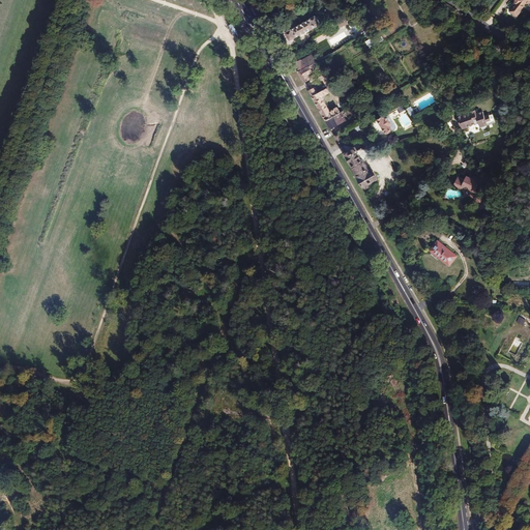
[(529,0),(514,0),(516,4),(510,11),(514,16),(517,17),(526,3),(529,2),(529,0)]
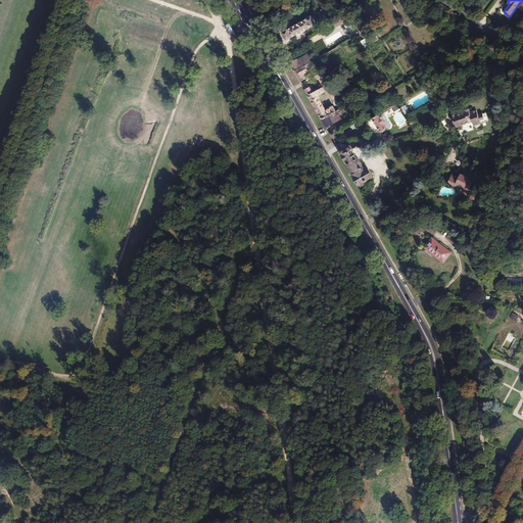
[(316,24),(312,16),(283,32),(287,40),(311,27),(312,27),(316,24)]
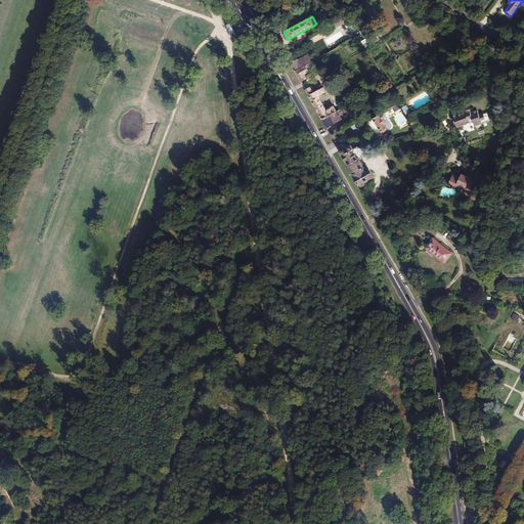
[(364,25),(355,30),(362,41),(372,36),(364,25)]
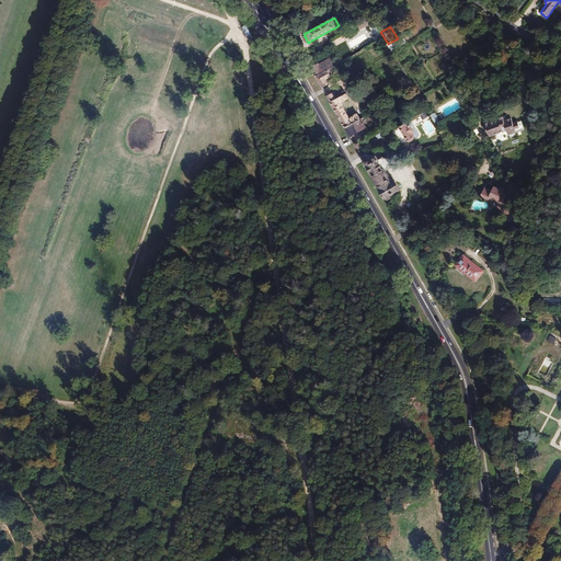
[(477,34),(473,29),(467,32),(469,37),(477,34)]
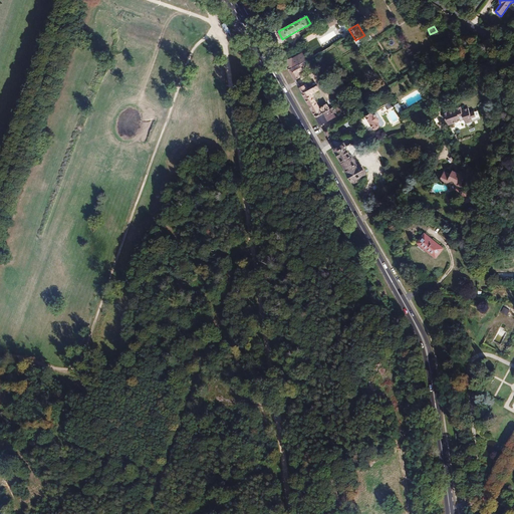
[(316,37),(322,47),(331,43),(330,41),(339,36),(340,37),(340,36),(338,32),(335,34),(333,31),(330,33),(328,30),(316,37)]
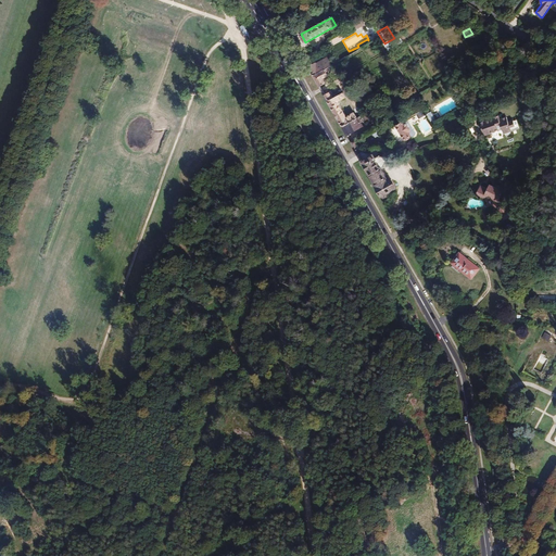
[(384,43),(389,51),(403,41),(400,37),(395,39),(394,37),(394,38),(384,43)]
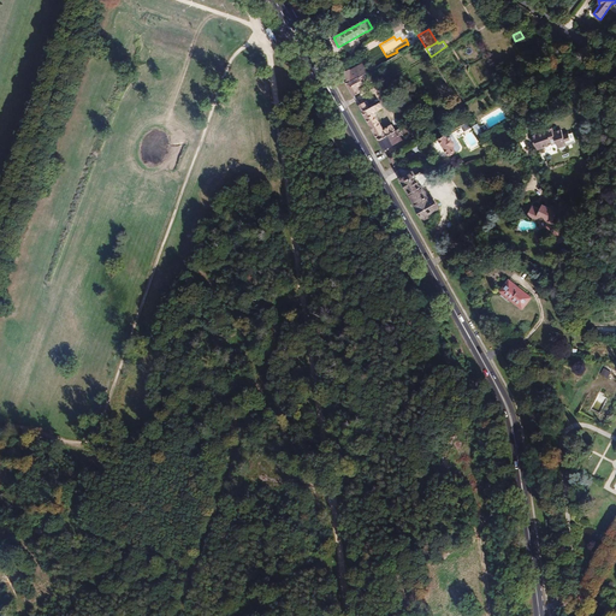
[(366,73),(361,65),(350,71),(350,70),(342,75),(347,84),(365,75),(366,73)]
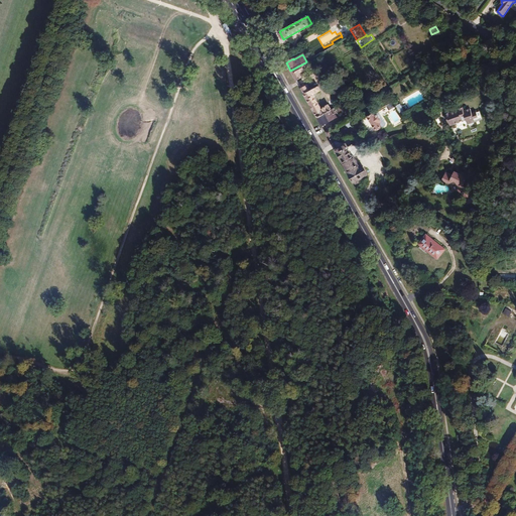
[(305,62),(290,71),(296,81),(302,78),(300,73),(304,70),(303,68),(307,66),(305,62)]
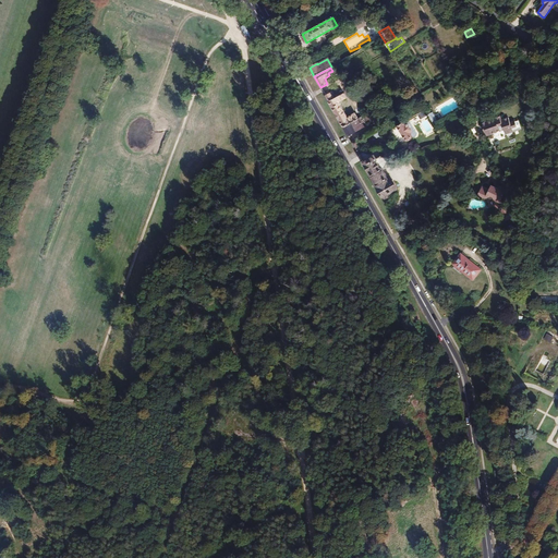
[(331,93),(326,96),(343,126),(359,119),(355,113),(348,118),(340,104),(339,101),(347,97),(343,93),(335,97),(331,93)]
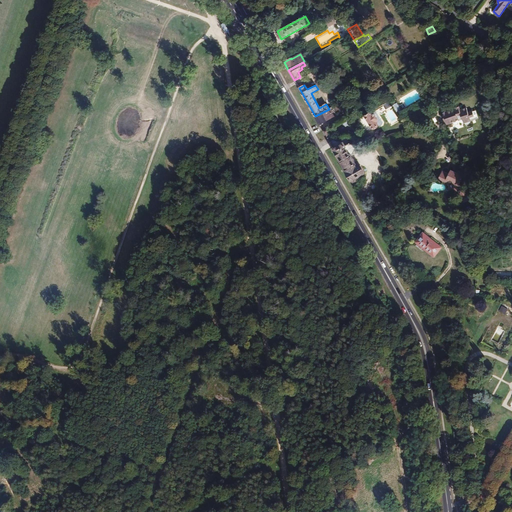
[(393,105),(390,100),(383,105),(386,110),(393,105)]
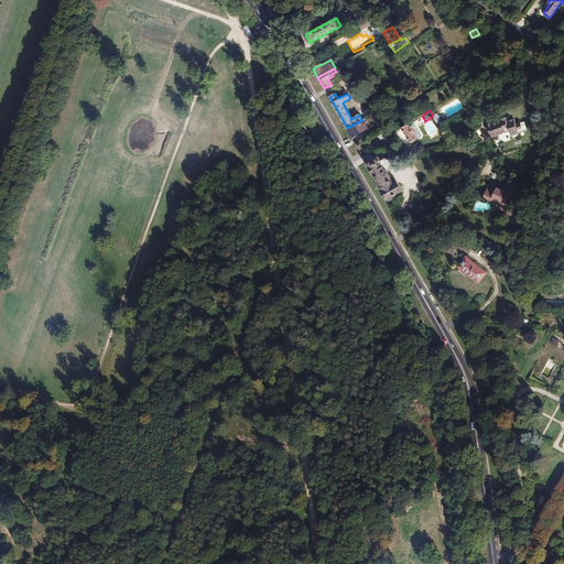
[(487,125),(488,128),(507,121),(506,118),(501,119),(501,120),(487,125)]
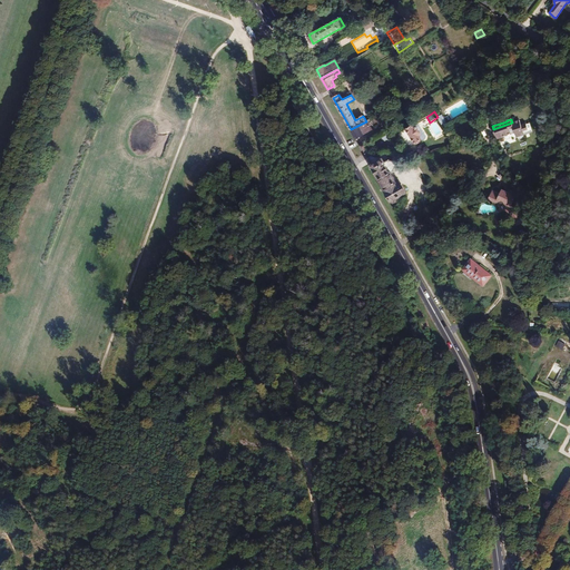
[(366,121),(351,129),(356,139),(373,130),(367,120),(366,121)]
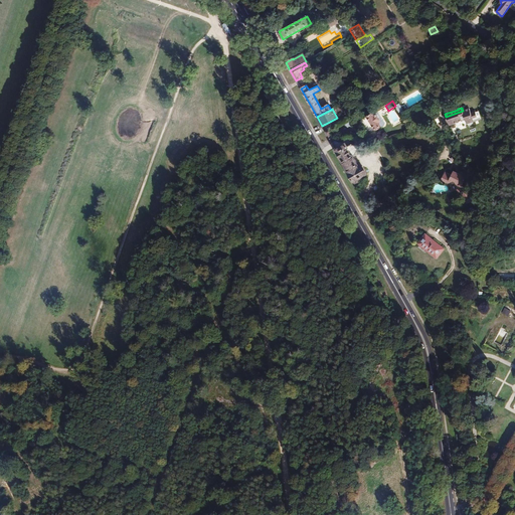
[(467,124),(474,122),(472,118),(479,115),(478,112),(476,113),(475,111),(471,112),(469,109),(463,111),(446,117),(448,123),(449,123),(449,124),(450,124),(451,124),(462,121),(462,119),(465,118),(467,124)]
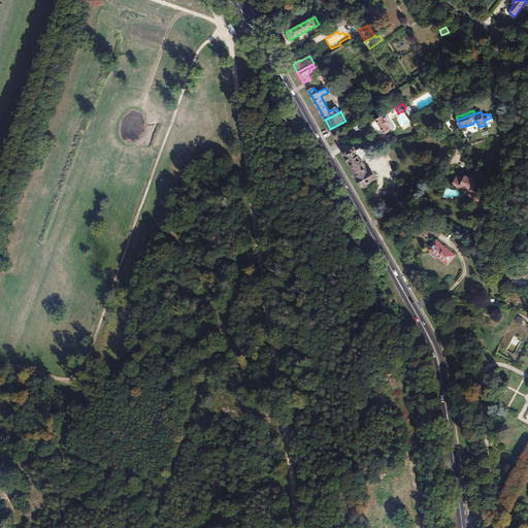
[(376,120),(367,126),(369,130),(374,127),(380,136),(391,130),(392,130),(394,129),(395,127),(387,112),(376,119),(376,120)]
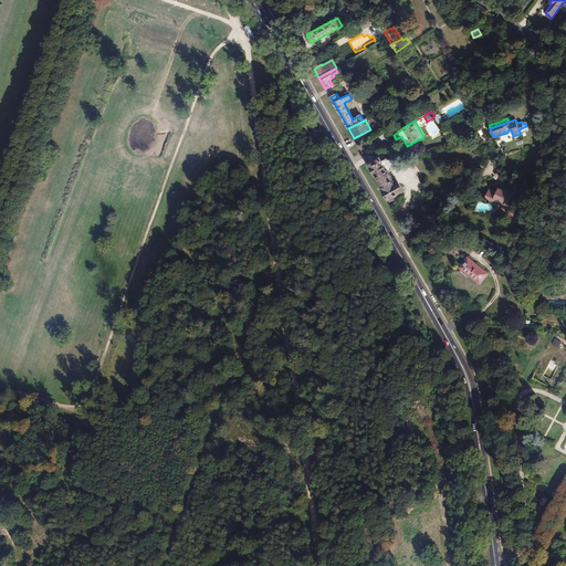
[(369,164),(390,203),(398,199),(399,198),(399,197),(399,196),(398,194),(400,192),(401,190),(401,189),(401,188),(399,187),(396,181),(394,181),(388,171),(391,169),(390,168),(392,167),(392,165),(392,164),(391,161),(390,161),(389,160),(387,160),(386,159),(383,161),(380,158),(379,157),(378,157),(376,158),(375,159),(376,160),(369,164)]
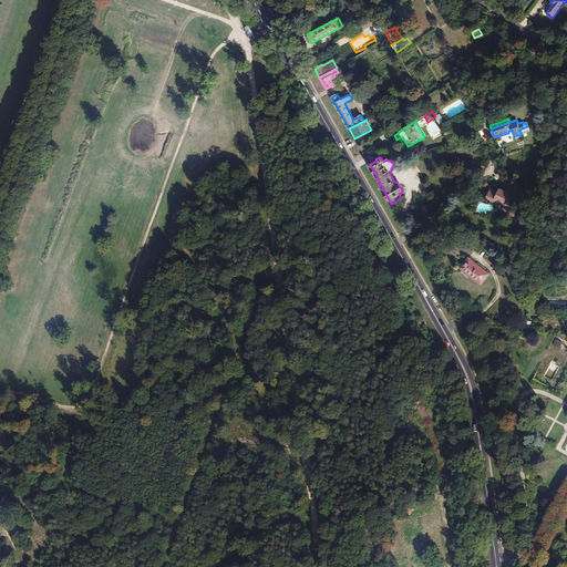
[(488,197),(488,198),(498,204),(503,203),(508,206),(508,204),(511,200),(512,200),(513,198),(512,192),(507,189),(506,192),(500,188),(497,193),(491,189),(487,196),(488,197)]
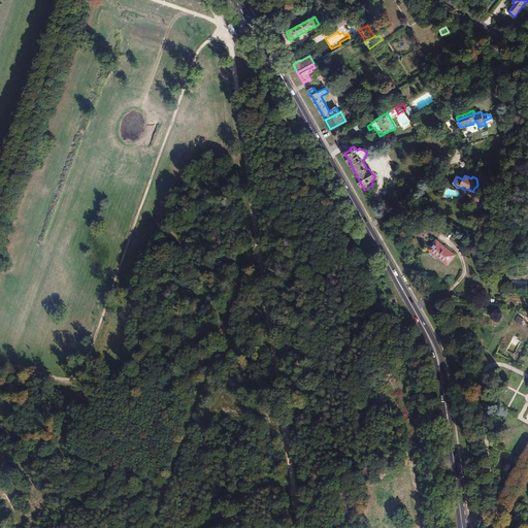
[(378,199),(374,192),(368,196),(370,198),(372,202),(378,199)]
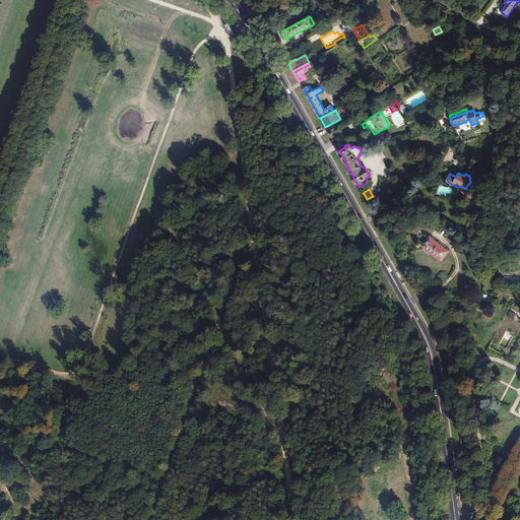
[(471,193),(470,193),(465,194),(467,201),(475,199),(473,192),(471,193)]
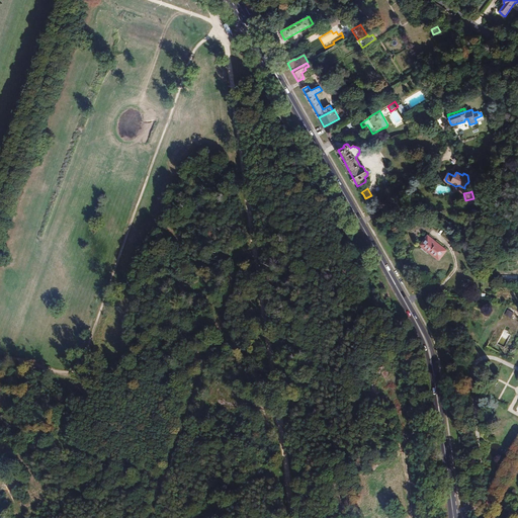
[(439,259),(446,250),(428,236),(421,245),(439,259)]
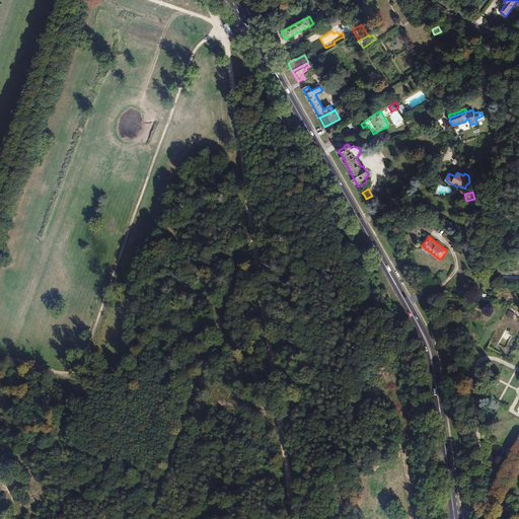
[(513,318),(515,313),(509,310),(506,315),(513,318)]
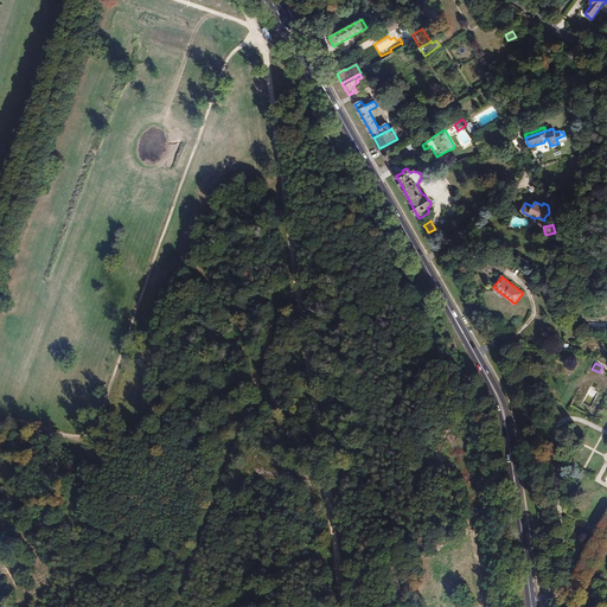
[(594,400),(596,388),(589,385),(587,396),(588,396),(588,397),(594,400)]
